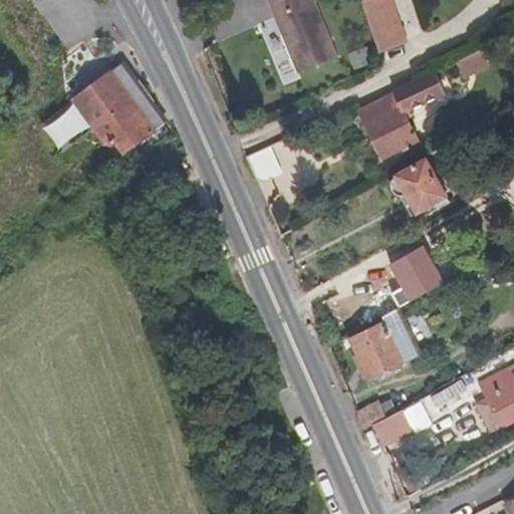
[(337,58),(313,0),(269,0),(299,73),(337,58)]
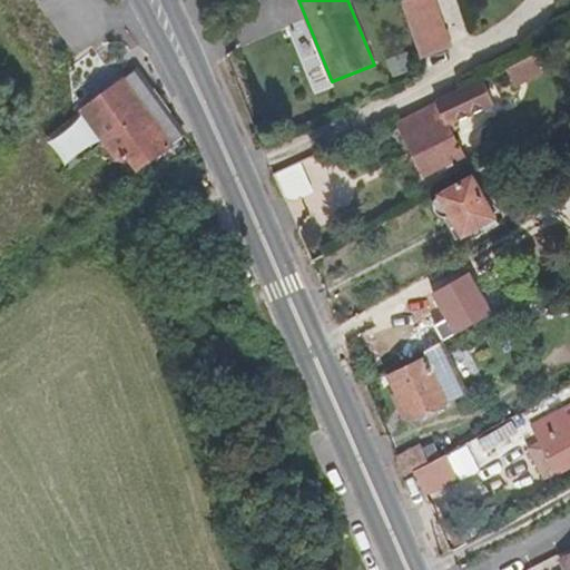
[(434,0),(405,0),(402,2),(422,59),(452,49),(434,0)]
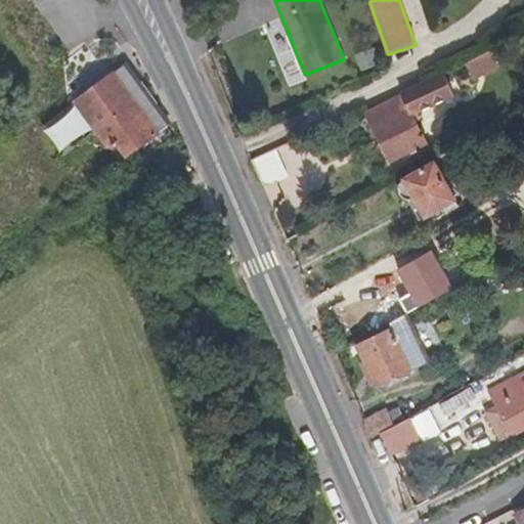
[(489,52),(466,64),(474,80),(496,68),(489,52)]
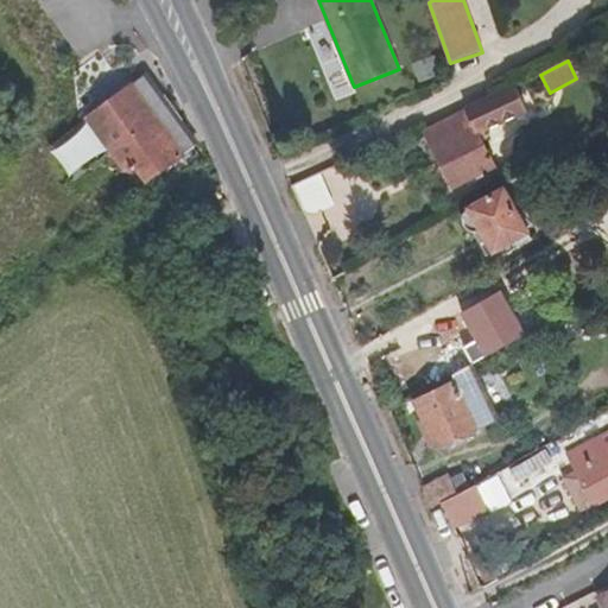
[(149,78),(137,87),(185,162),(196,154),(149,78)]
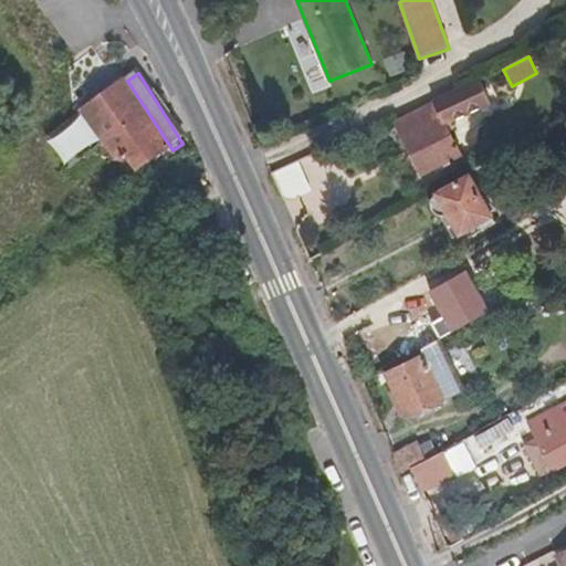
[(480,79),(397,121),(425,176),(460,157),(444,126),(492,103),(480,79)]
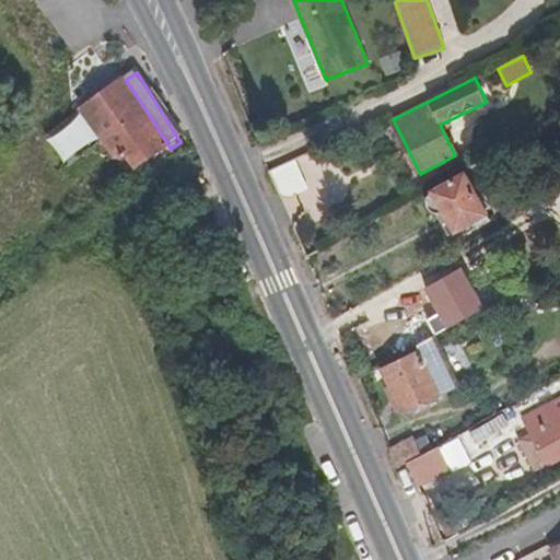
[(126,80),(81,113),(112,155),(124,148),(140,170),(171,149),(126,80)]
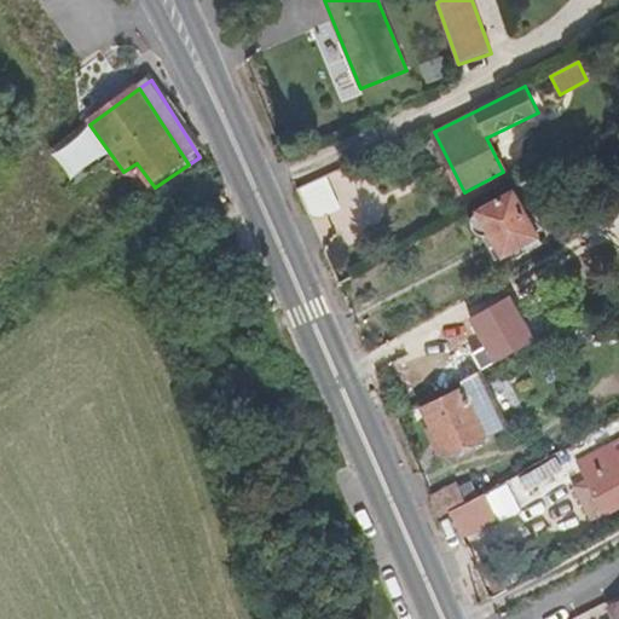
[(77,180),(110,156),(86,125),(53,149),(77,180)]
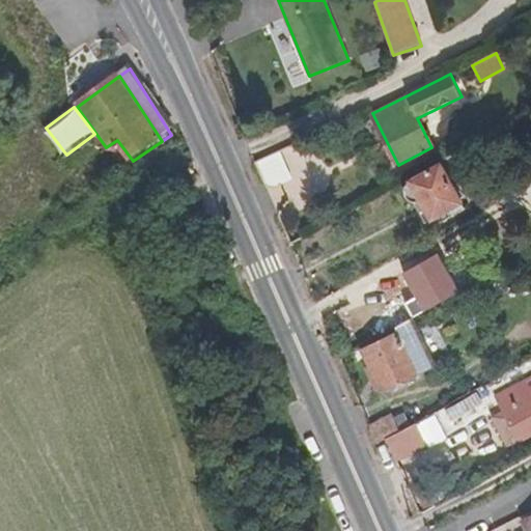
[(255,161),(268,188),(307,170),(295,143),(255,161)]
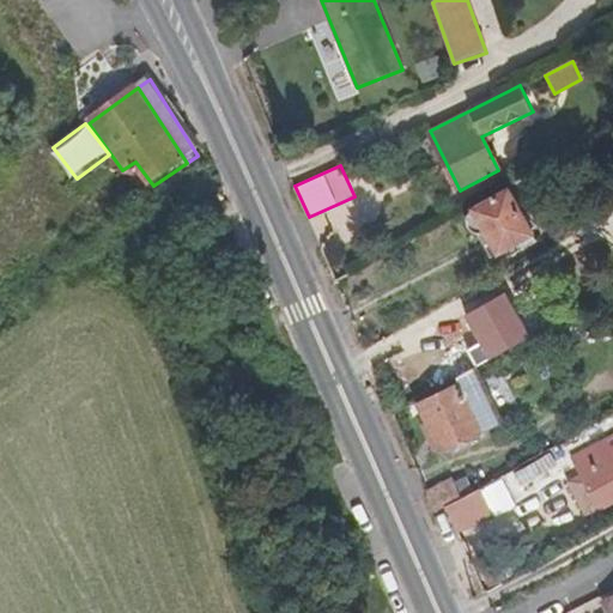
[(486,234),(499,256),(535,236),(510,189),(473,210),(472,211),(471,212),(469,213),(468,214),(467,217),(467,218),(466,220),(466,223),(466,224),(467,225),(468,228),(468,229),(471,231),(472,232),(474,234),(475,235),(477,235),(479,235),(480,235),(483,235),(484,235),(486,234)]
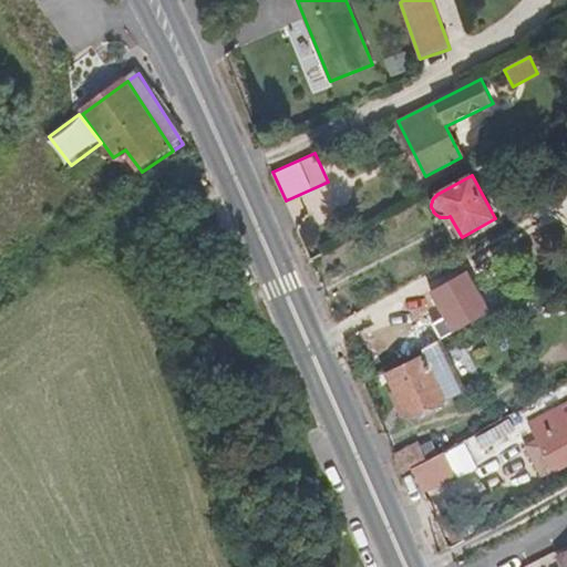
[(462,237),(450,216),(447,217),(446,217),(444,217),(443,217),(455,240),(462,237)]
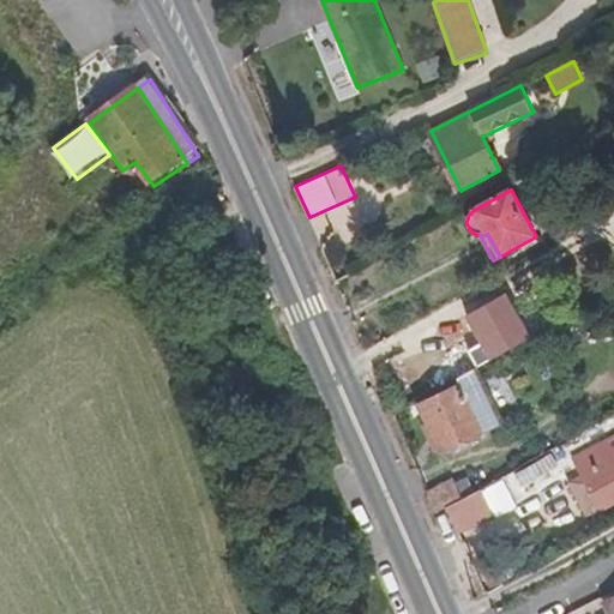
[(503,423),(476,369),(458,379),(461,385),(483,434),(503,423)]
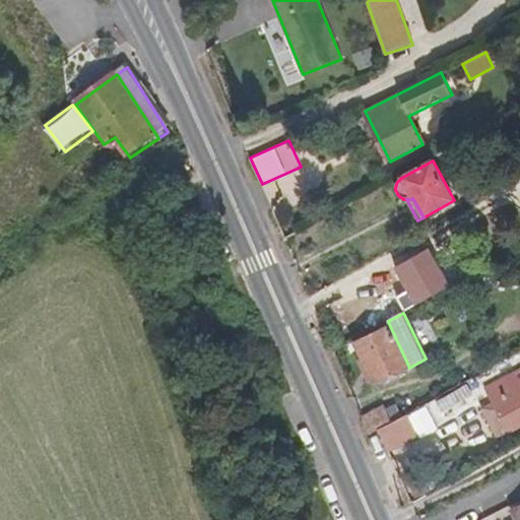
[(409,368),(390,326),(354,342),(375,385),(409,368)]
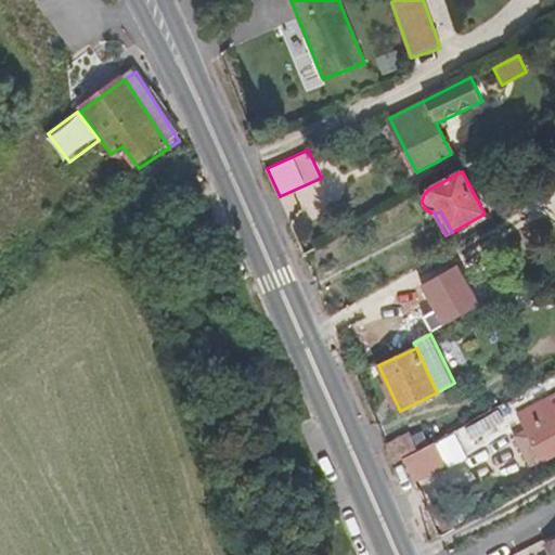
[(554,455),(554,382),(531,396),(537,405),(517,415),(525,429),(513,436),(530,468),(542,462),(542,463),(554,455)]
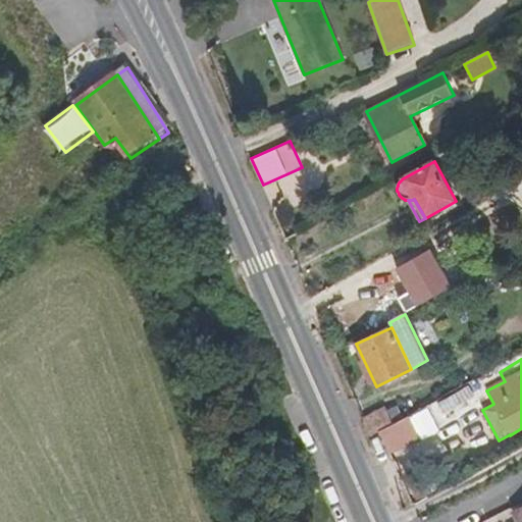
[(505,381),(500,372),(481,382),(486,390),(505,381)]
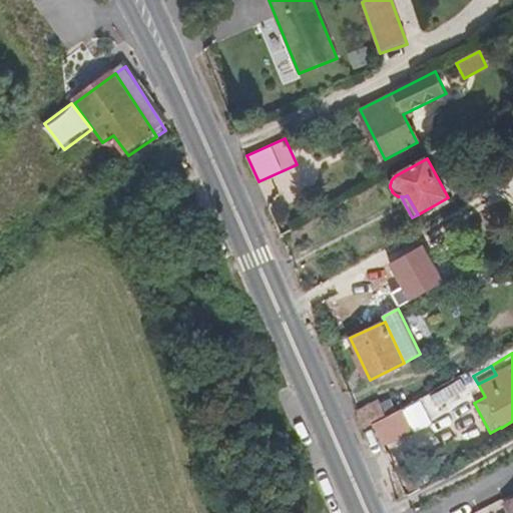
[(387,417),(379,400),(371,404),(378,422),(387,417)]
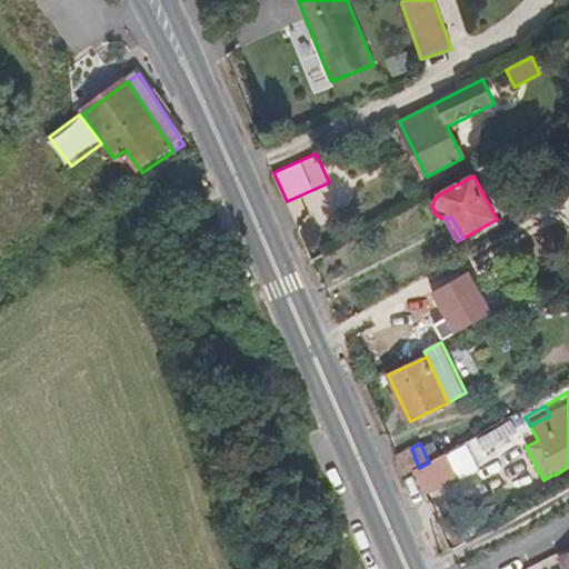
[(419,468),(411,448),(396,456),(403,476),(413,471),(419,468)]
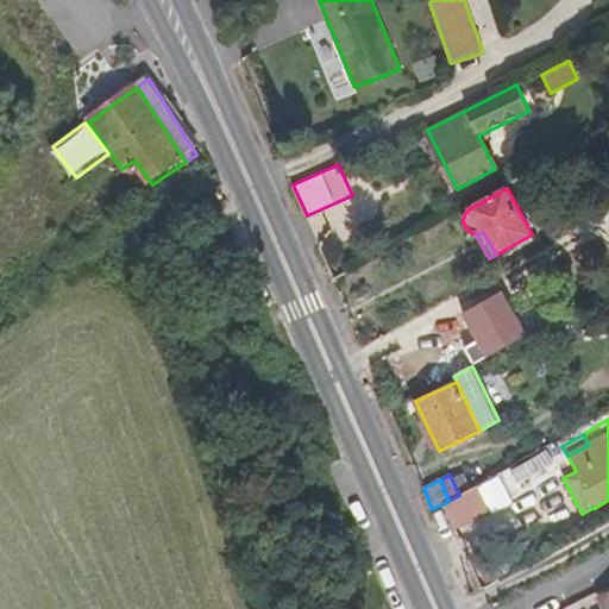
[(489,513),(477,485),(459,495),(449,501),(443,504),(453,528),(489,513)]
